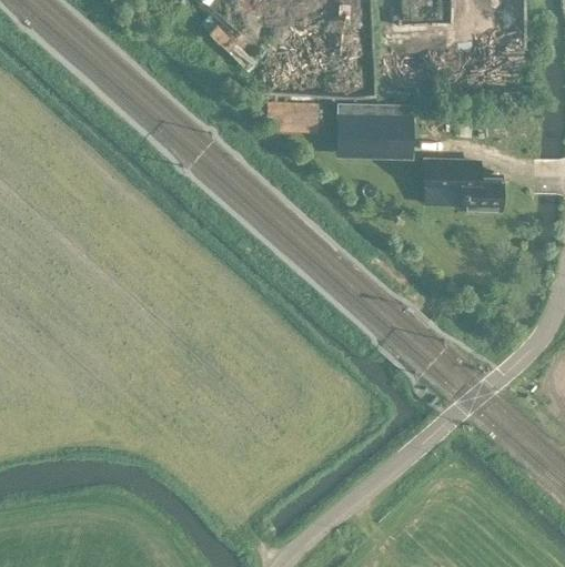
[(284,0),(308,10),(311,0),(284,0)]
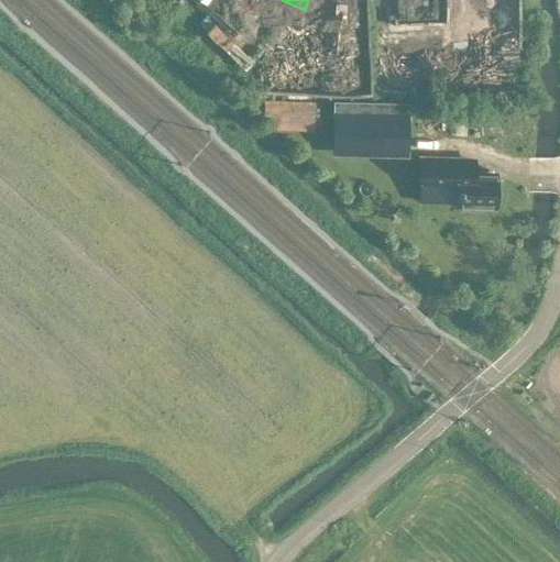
[(375,0),(377,20),(409,19),(438,19),(437,0),(375,0)]
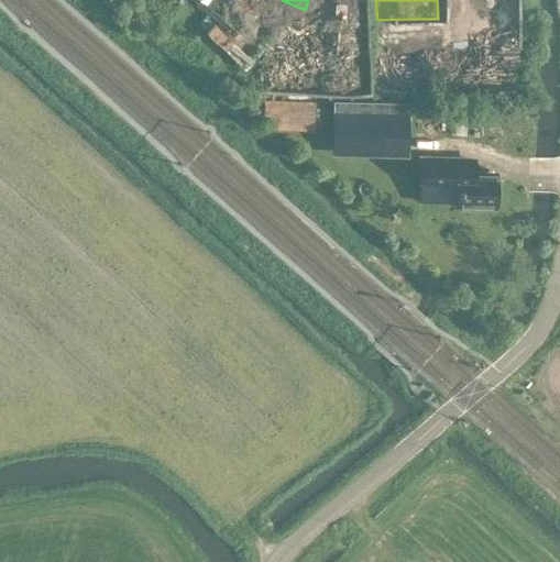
[(336,101),(333,152),(408,154),(410,103),(336,101)]
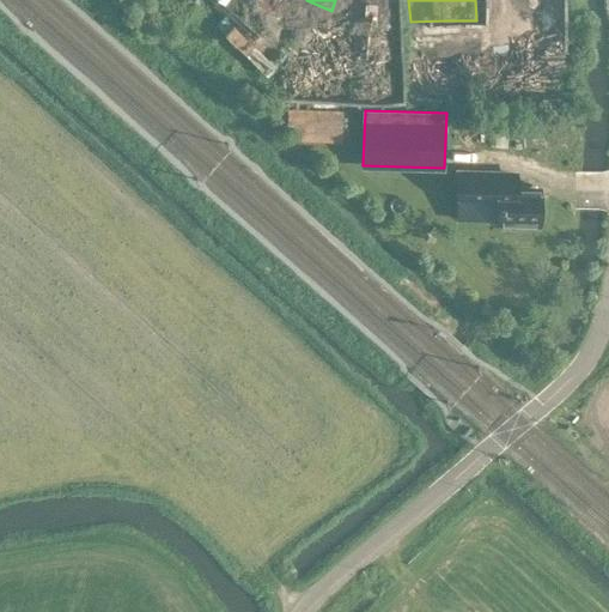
[(345,113),(315,111),(314,143),(343,144),(345,113)]
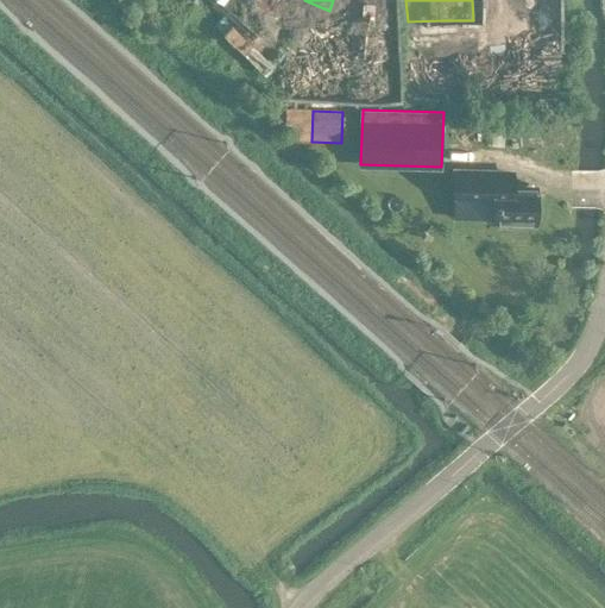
[(454,174),(453,206),(457,206),(457,220),(496,221),(496,224),(537,224),(537,192),(515,190),(516,175),(454,174)]
